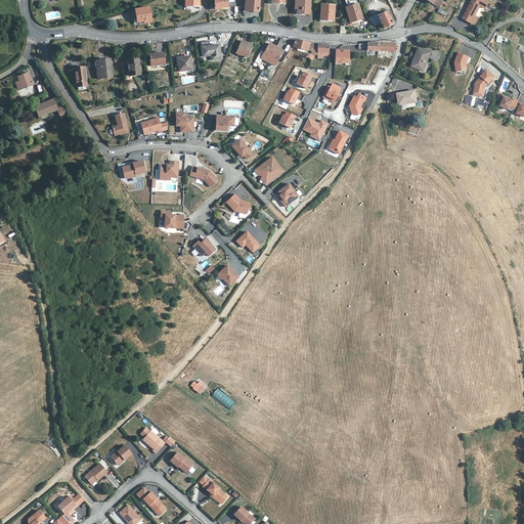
[(227,2),(227,0),(215,0),(216,9),(221,9),(221,8),(228,7),(227,2)]
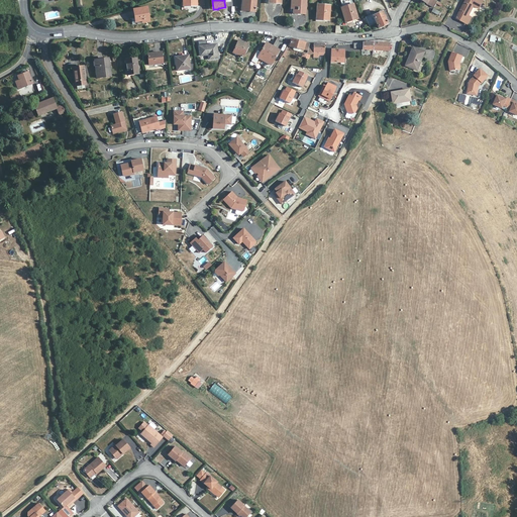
[(255,0),(242,0),(242,10),(254,11),(255,0)]
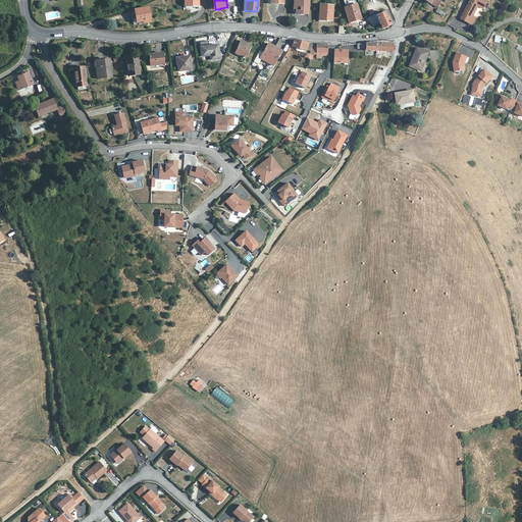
[(308,0),(294,0),(294,6),(297,6),(296,9),(296,12),(301,13),(301,14),(308,14),(308,0)]
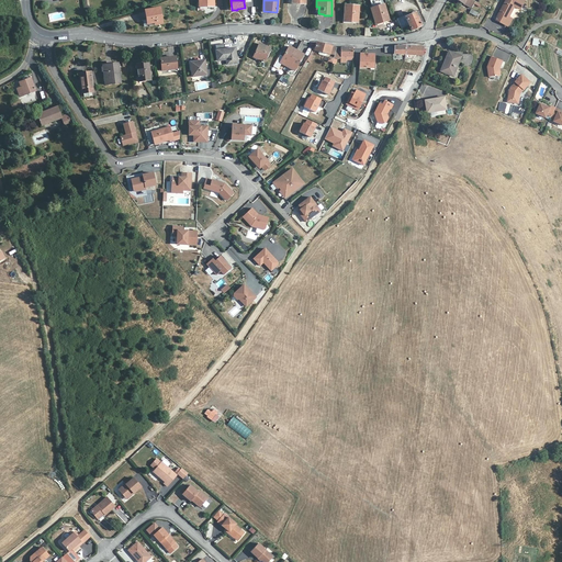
[(525,1),(524,0),(506,0),(496,20),(508,26),(512,21),(508,19),(509,17),(515,7),(520,10),(525,1)]
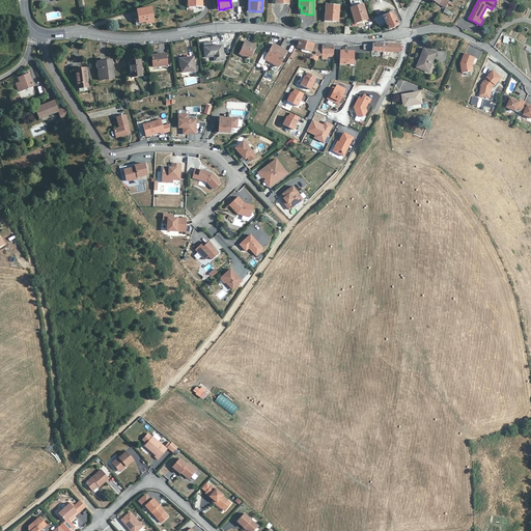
[(367,19),(363,4),(351,8),(355,23),(367,19)]
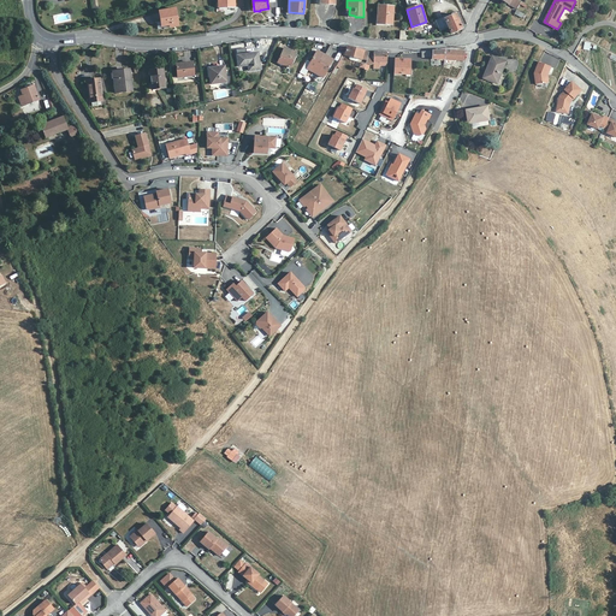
[(392,7),(378,6),(377,23),(392,24),(392,7)]
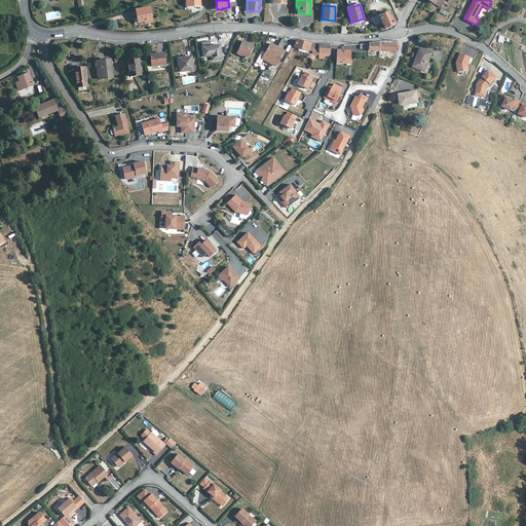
[(152,23),(149,7),(137,10),(138,19),(134,19),(135,25),(139,25),(139,22),(147,21),(148,23),(152,23)]
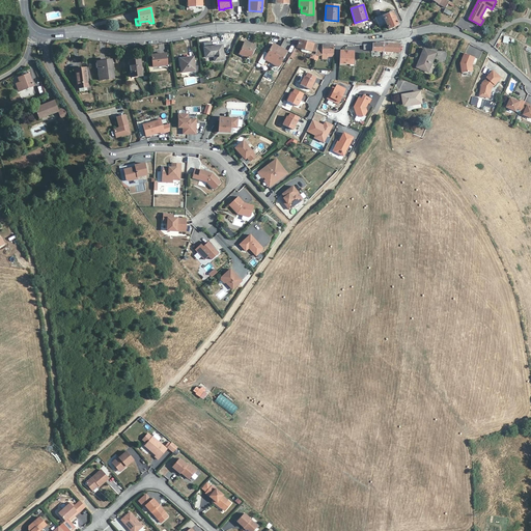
[(398,25),(393,12),(383,17),(389,29),(398,25)]
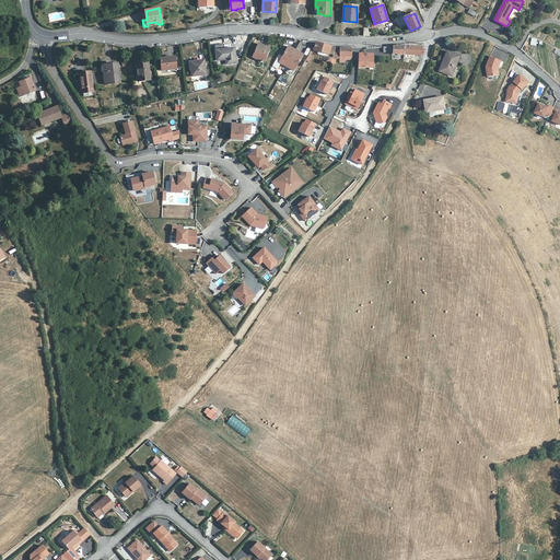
[(330,46),(316,43),(314,47),(314,49),(318,51),(317,54),(318,55),(324,56),(325,56),(325,53),(328,54),(330,46)]
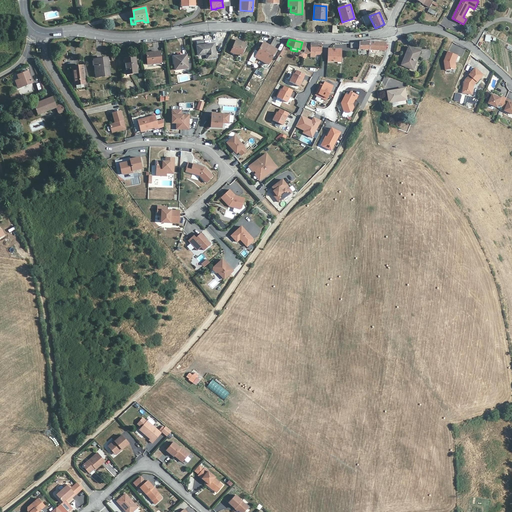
[(246,44),(236,40),(231,52),(241,56),(246,44)]
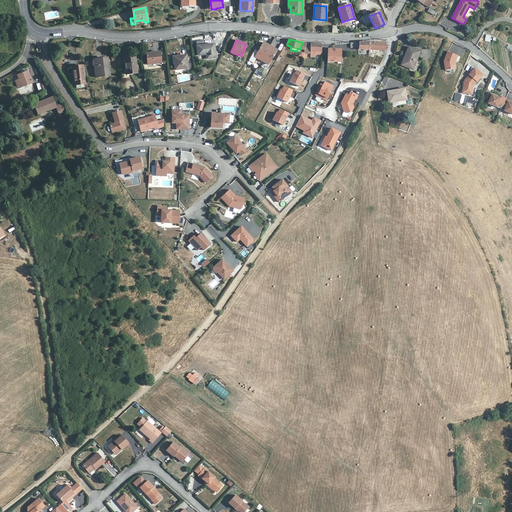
[(386,43),(370,42),(369,49),(374,50),(379,50),(385,50),(386,43)]
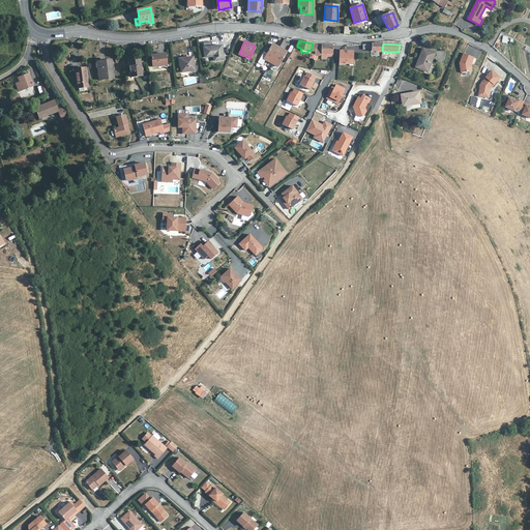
[(270,63),(280,48),(273,45),(264,59),(270,63)]
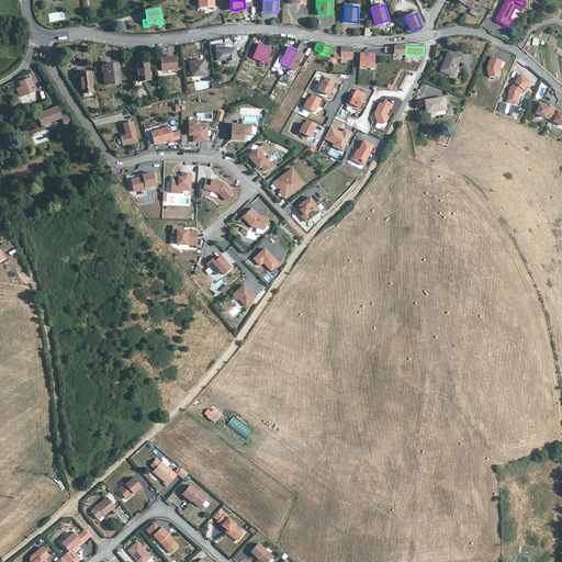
[(337,47),(335,55),(333,64),(336,65),(337,59),(339,57),(339,52),(340,52),(340,56),(346,56),(346,60),(351,60),(352,56),(352,48),(337,47)]
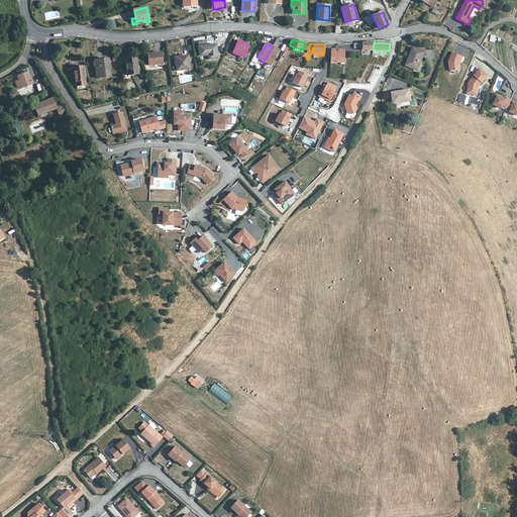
[(218,59),(216,44),(199,46),(201,56),(208,55),(209,60),(218,59)]
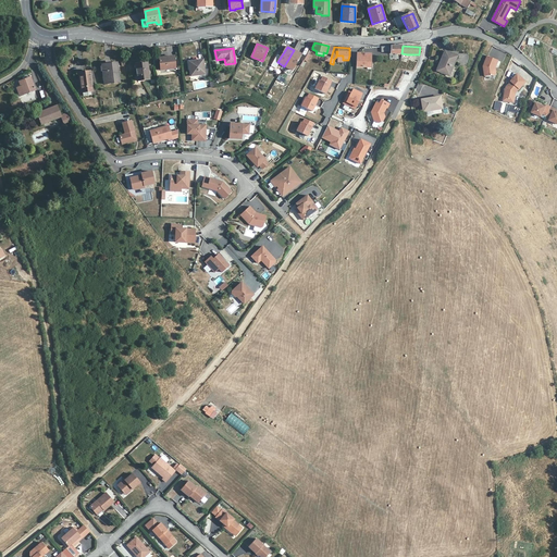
[(301,54),(294,50),(284,66),(292,71),(301,54)]
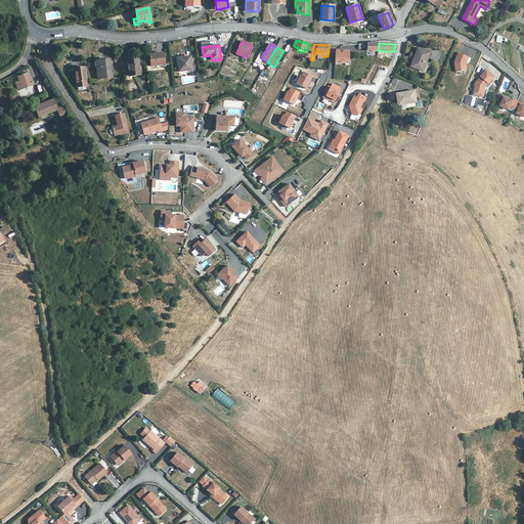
[(430,52),(420,48),(416,57),(419,58),(418,61),(415,60),(412,64),(418,67),(418,69),(424,71),(427,62),(426,61),(430,52)]
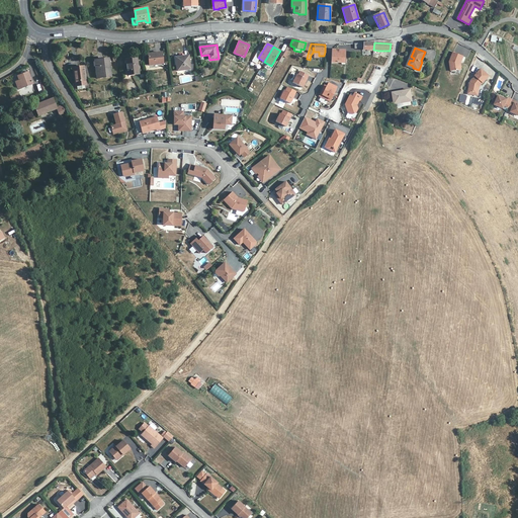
[(344,51),(332,50),(331,62),(343,63),(344,51)]
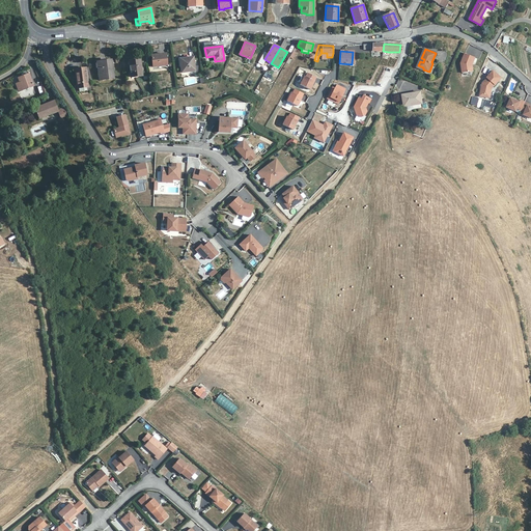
[(462,63),(463,73),(472,72),(472,67),(475,57),(465,53),(462,63)]
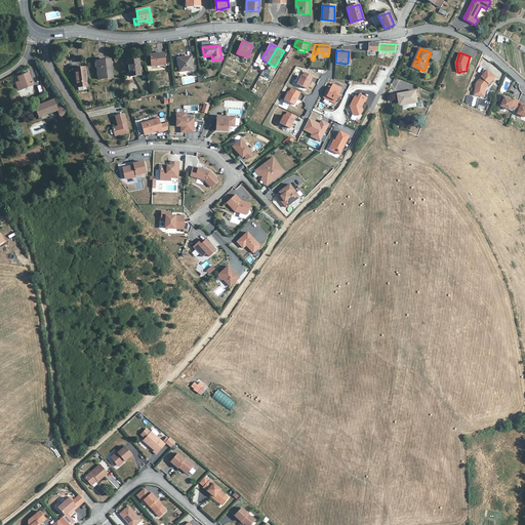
[(165,64),(164,53),(150,54),(152,66),(165,64)]
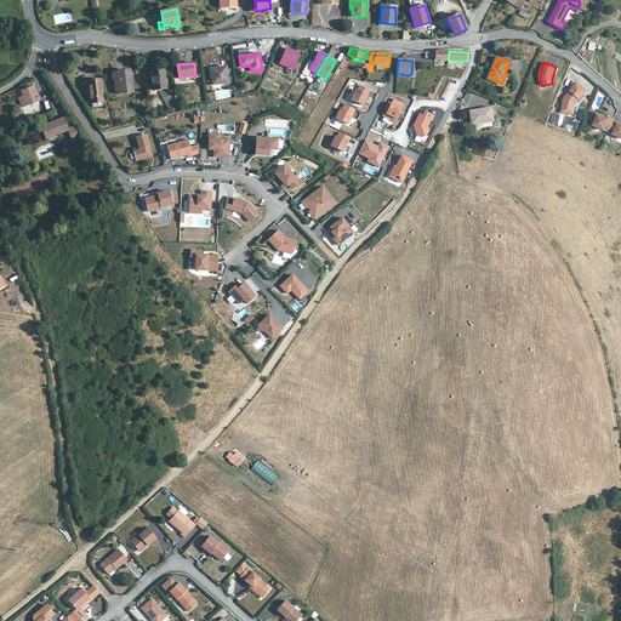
[(228,83),(226,67),(211,69),(212,85),(228,83)]
